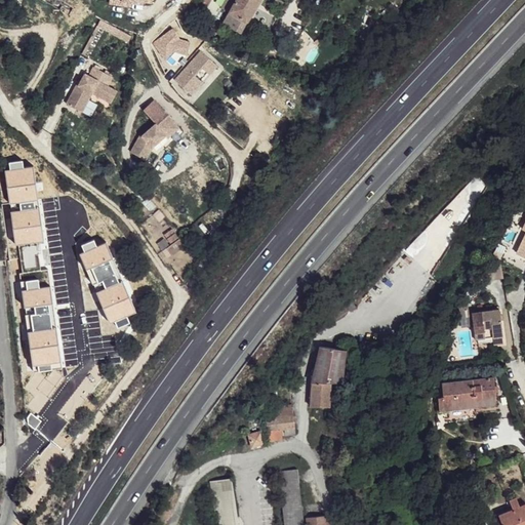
[(77,6),(67,0),(55,0),(54,3),(70,13),(67,18),(76,24),(83,11),(77,7),(77,6)]
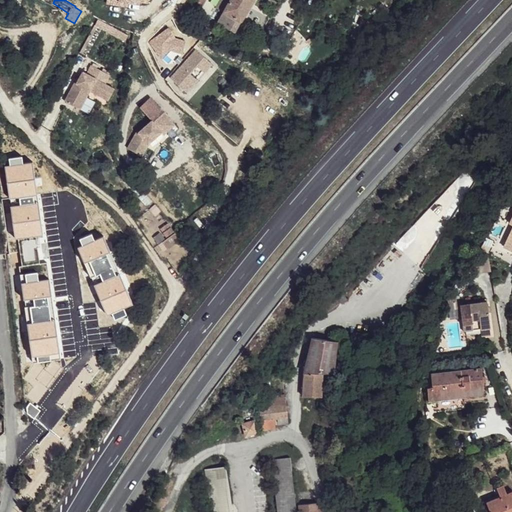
[(231,0),(223,15),(222,21),(236,29),(254,0),(231,0)]
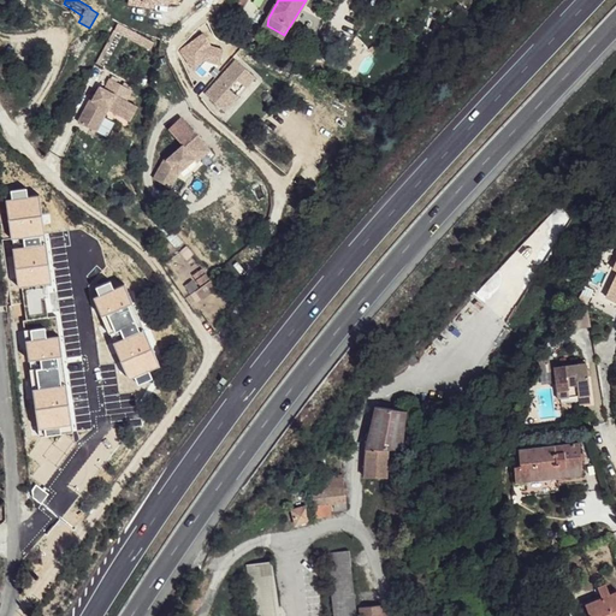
[(236,59),(203,92),(224,111),(256,80),(236,59)]
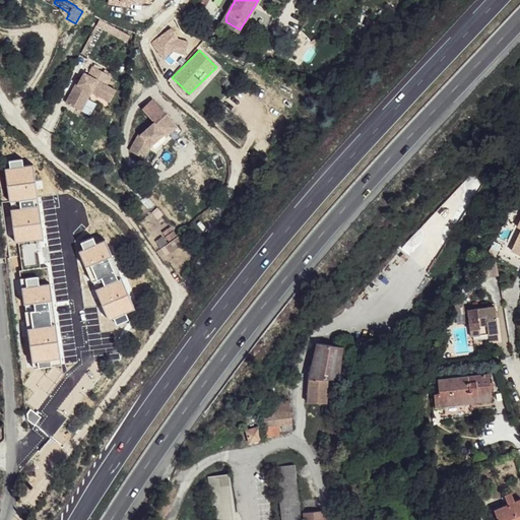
[(91,93),(111,104),(116,91),(107,86),(112,77),(92,68),(87,77),(84,75),(80,81),(78,80),(66,105),(81,113),(91,93)]
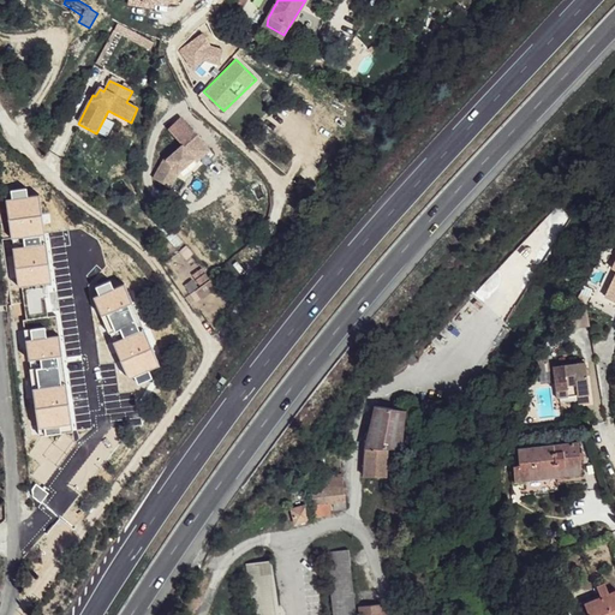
[(171,189),(179,174),(195,160),(193,159),(207,147),(197,136),(184,148),(167,160),(166,159),(154,180),(171,189)]
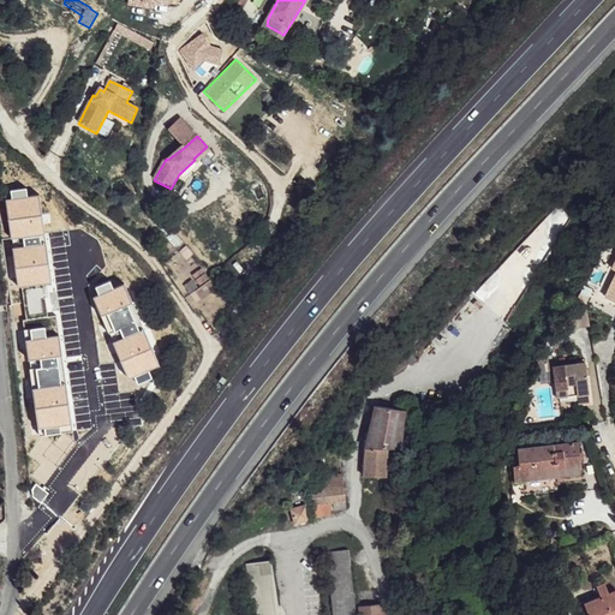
[(207,147),(193,159),(195,160),(197,163),(210,151),(207,147)]
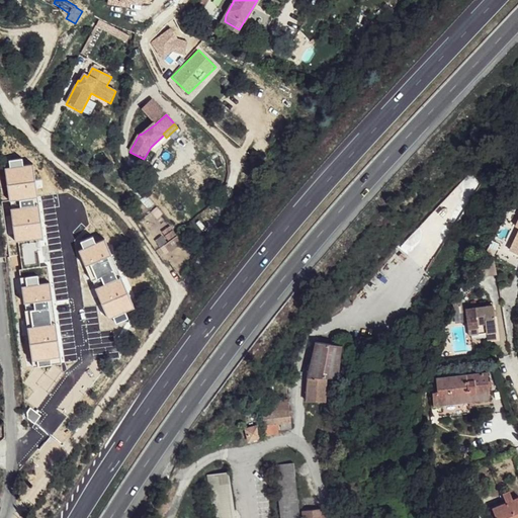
[(172,228),(154,238),(162,254),(181,245),(172,228)]
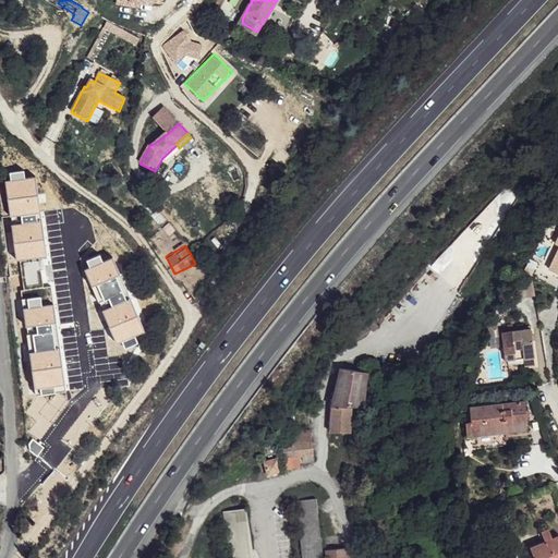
[(37,311),(37,322),(56,323),(57,326),(52,327),(51,337),(53,337),(55,360),(64,360),(64,363),(76,363),(77,356),(82,356),(81,342),(79,342),(77,308),(68,308),(67,312),(58,312),(58,306),(47,306),(46,308),(37,311)]
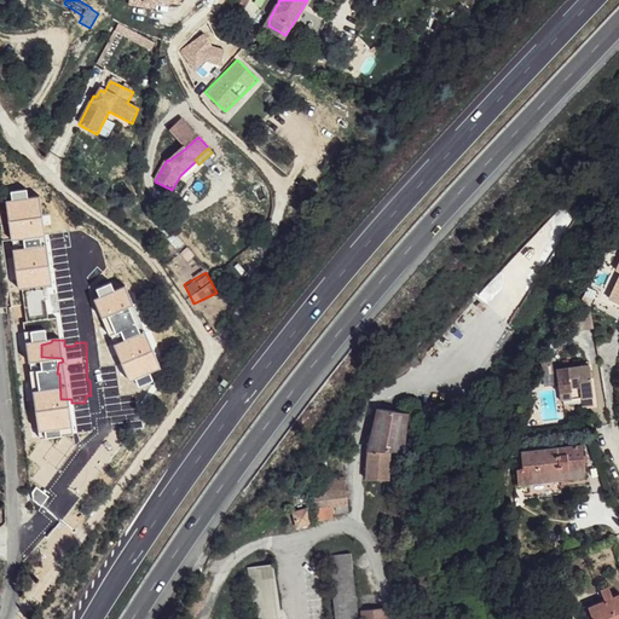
[(547,362),(536,363),(538,375),(549,374),(547,362)]
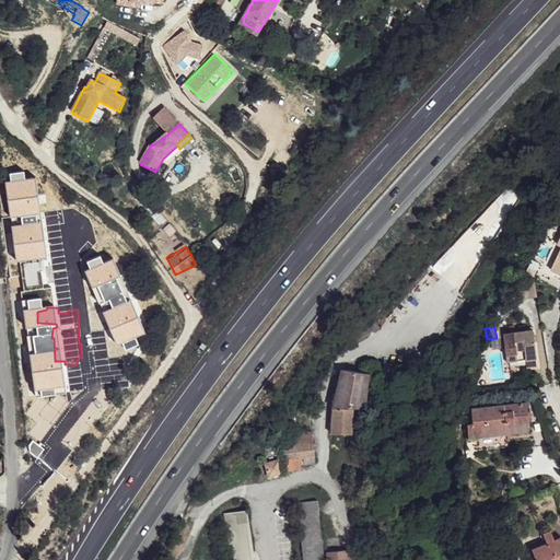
[(528,330),(499,334),(503,362),(522,360),(523,368),(533,366),(528,330)]
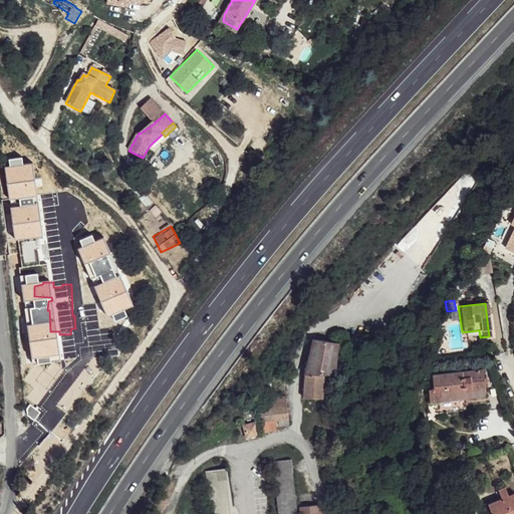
[(479,330),(462,332),(462,340),(480,337),(479,330)]
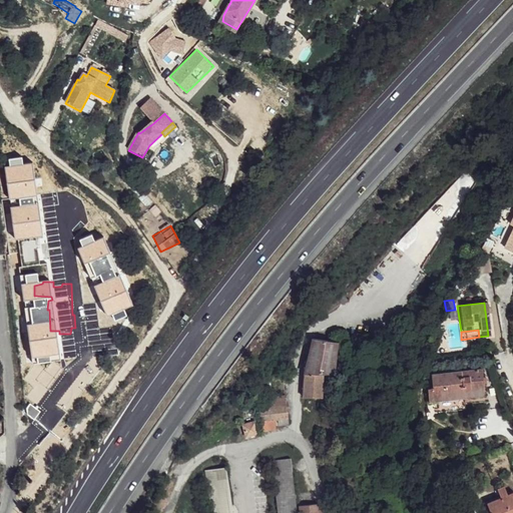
[(306,371),(305,396),(322,396),(323,373),(334,373),(337,342),(314,339),(306,371)]
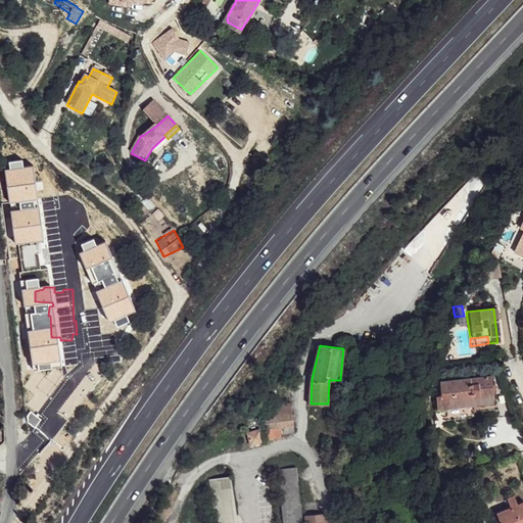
[(480,375),(436,381),(436,386),(431,388),(434,409),(491,400),(487,372),(479,372),(480,375)]
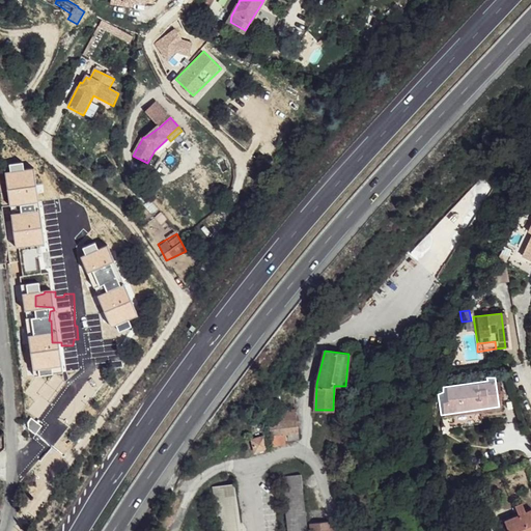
[(296,409),(268,413),(271,434),(285,432),(288,432),(298,430),(296,409)]
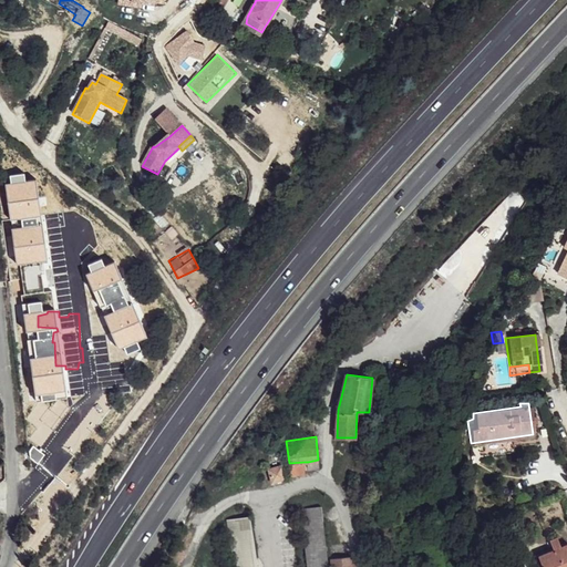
[(318,460),(308,462),(309,470),(319,467),(318,460)]
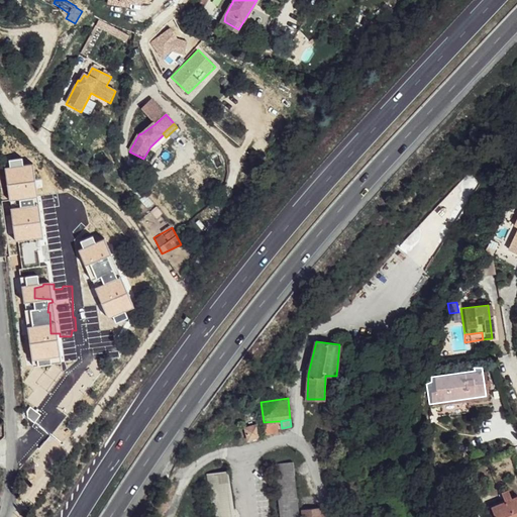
[(278,421),(264,422),(266,433),(280,431),(278,421)]
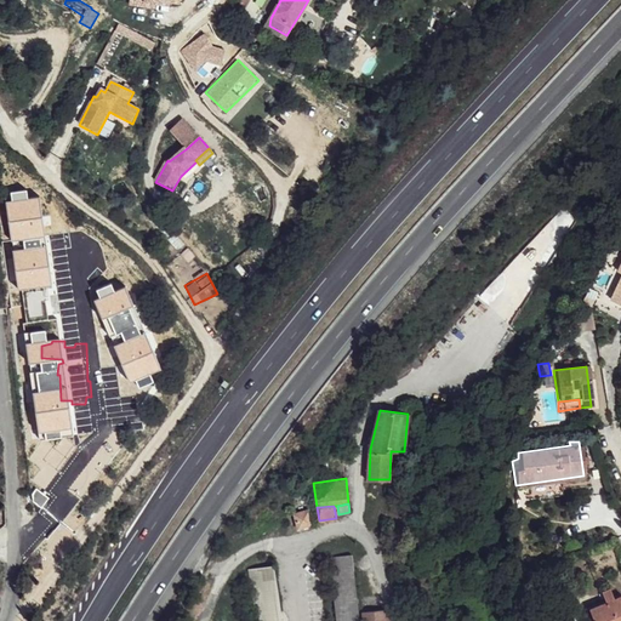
[(307,510),(294,513),(297,528),(311,525),(307,510)]
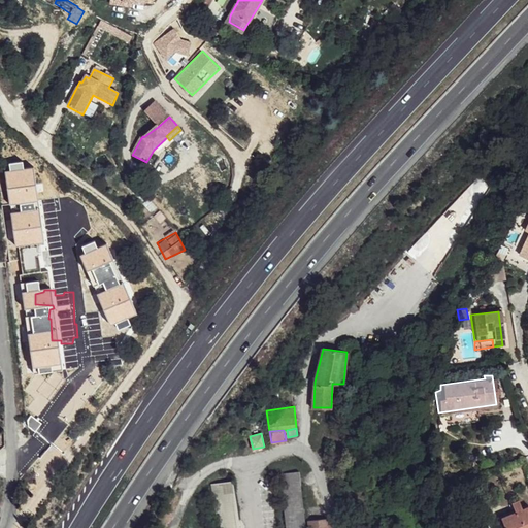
[(305,527),(300,472),(282,473),(287,527),(305,527)]
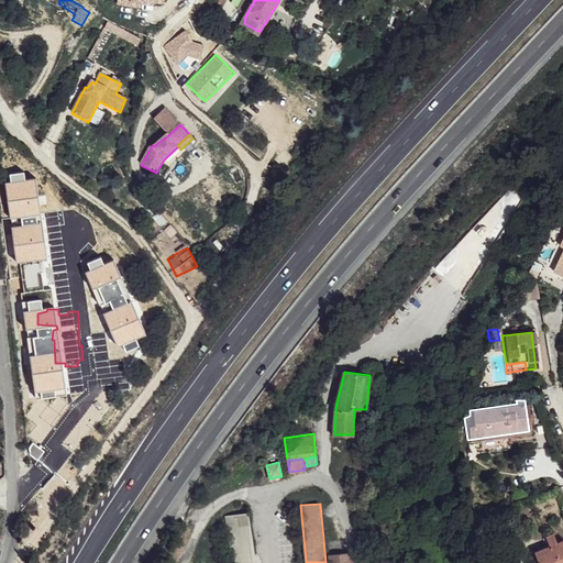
[(255,562),(247,512),(225,516),(232,562),(255,562)]
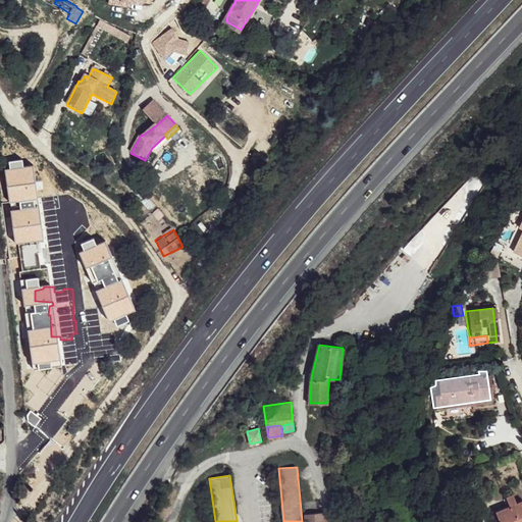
[(521,521),(521,501),(496,513),(499,521),(503,521),(506,521),(521,521)]
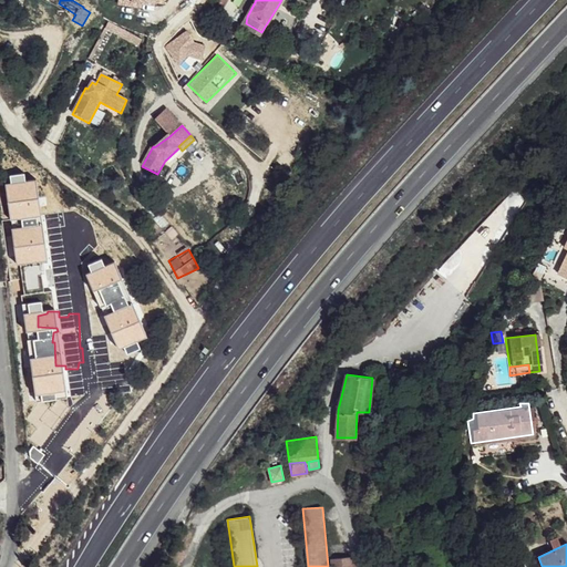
[(351,566),(350,557),(331,558),(331,566),(351,566)]
